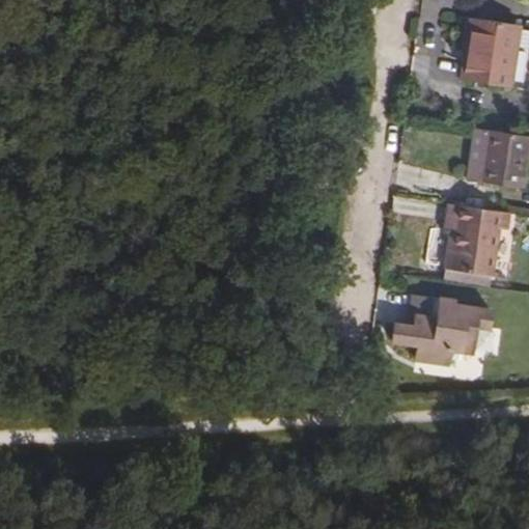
[(466,60),(462,59),(458,79),(527,91),(528,83),(528,26),(472,19),(466,60)]
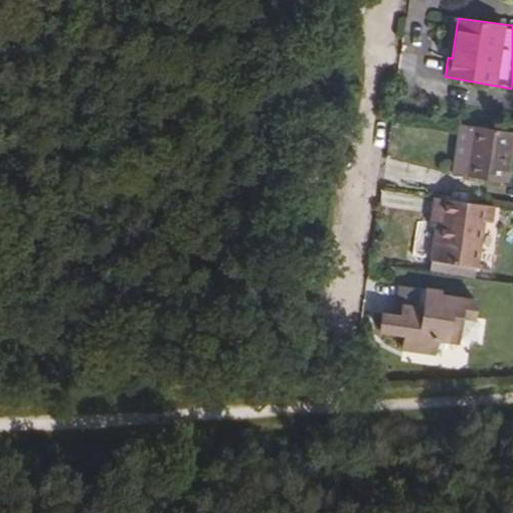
[(512,132),(474,126),(469,178),(510,184),(512,161),(512,132)]
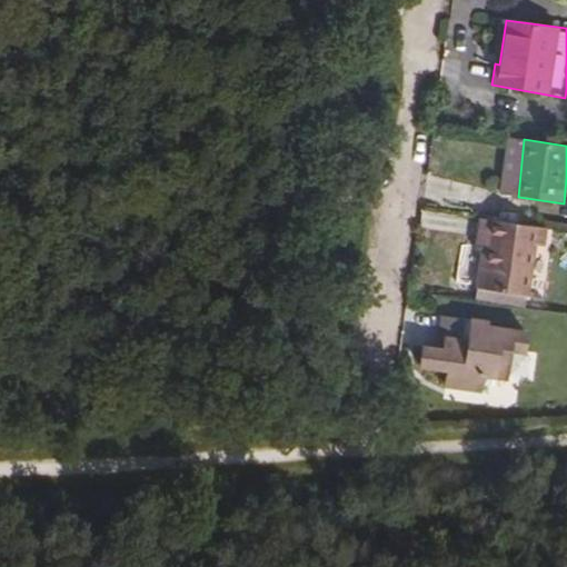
[(541,246),(545,226),(491,218),(487,245),(481,245),(475,286),(526,292),(534,245),(541,246)]
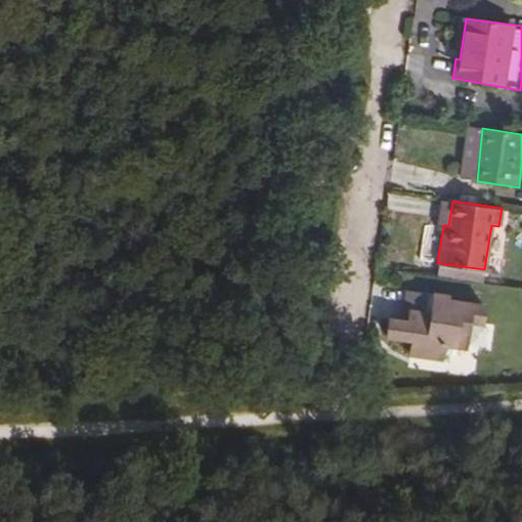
[(412,352),(444,357),(446,343),(466,346),(469,346),(474,319),(482,320),(484,307),(446,301),(446,297),(407,291),(403,310),(408,311),(407,321),(390,318),(386,336),(415,340),(412,352)]
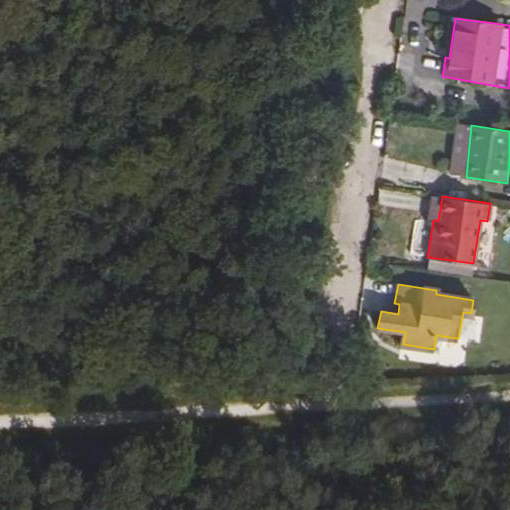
[(453,353),(455,338),(436,335),(434,349),(433,350),(453,353)]
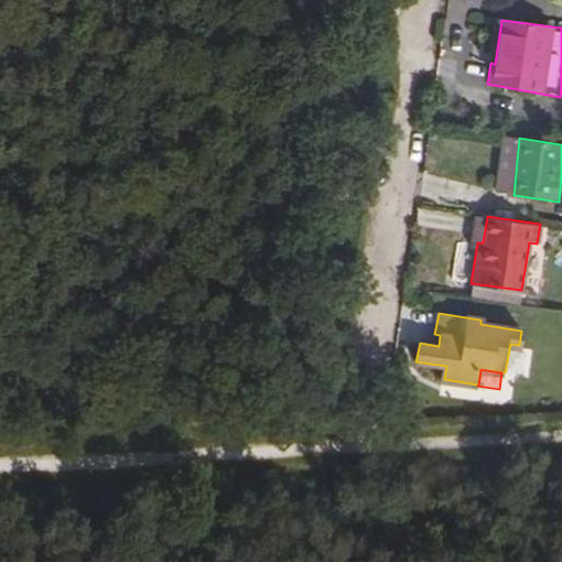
All buildings are outlined.
